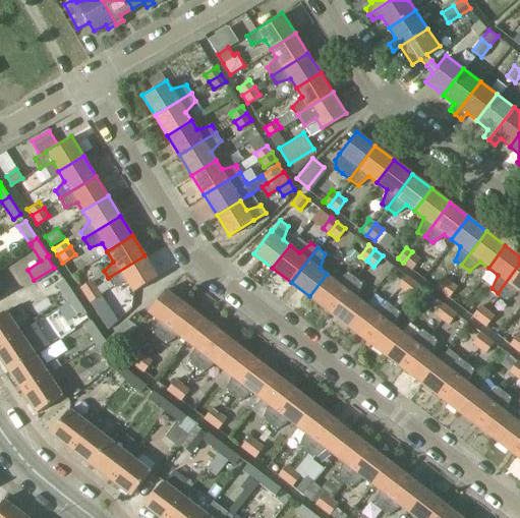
[(411,269),(419,257),(412,251),(403,263),(411,269)]
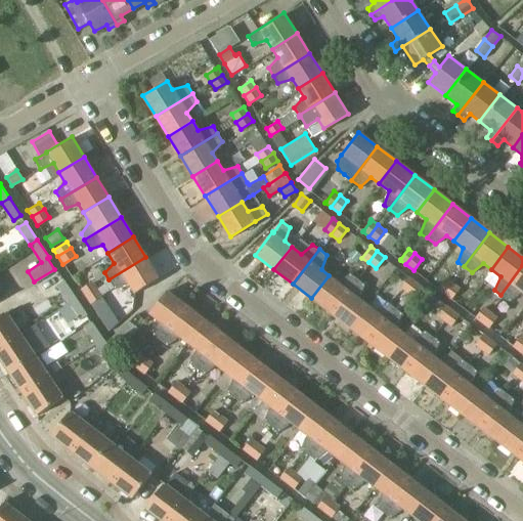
[(145,257),(109,279),(110,280),(115,288),(127,284),(132,293),(158,277),(145,257)]
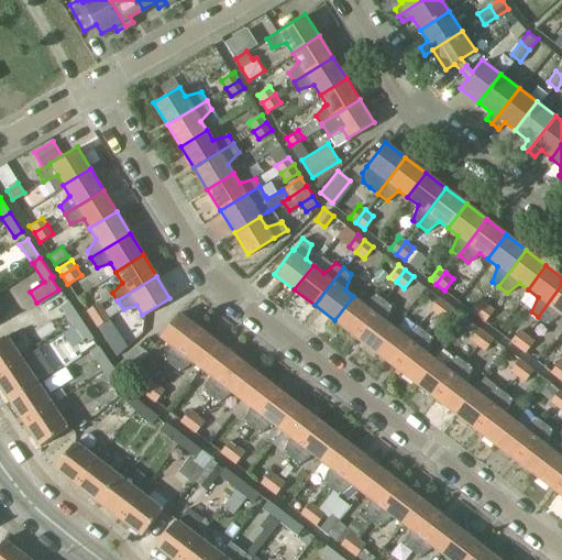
[(561,285),(538,317),(548,322),(559,314),(561,316),(561,285)]
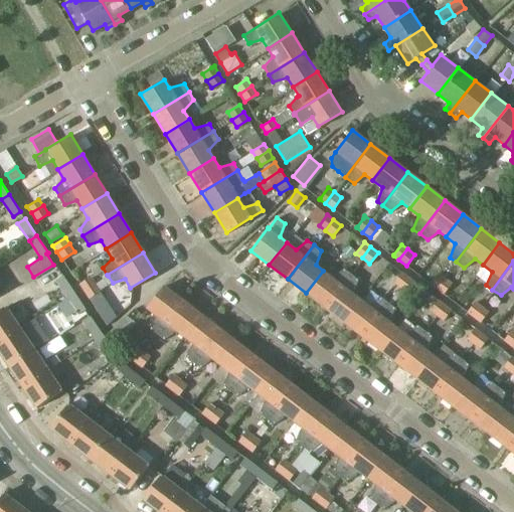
[(55,281),(66,297),(74,292),(62,275),(61,276),(53,266),(53,265),(33,277),(41,290),(55,281)]
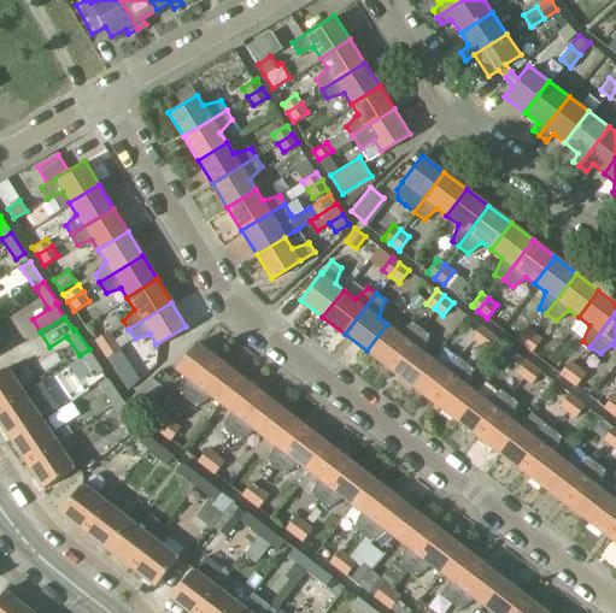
[(387,324),(367,351),(388,367),(420,328),(412,322),(399,332),(387,324)]
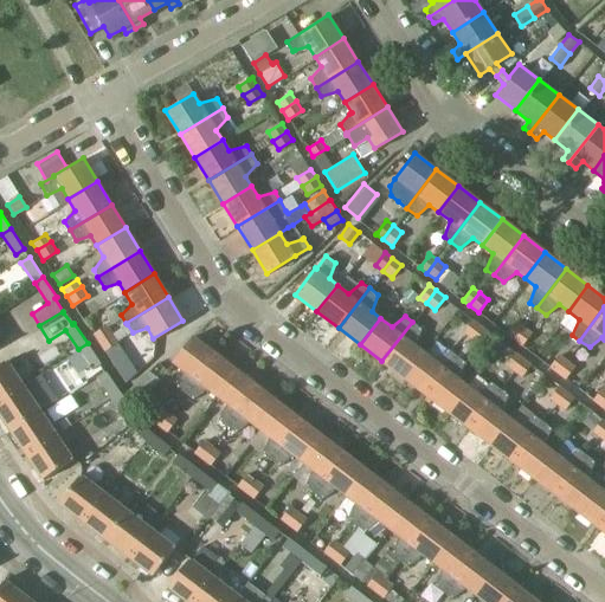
[(472,318),(462,331),(469,336),(480,323),(472,318)]
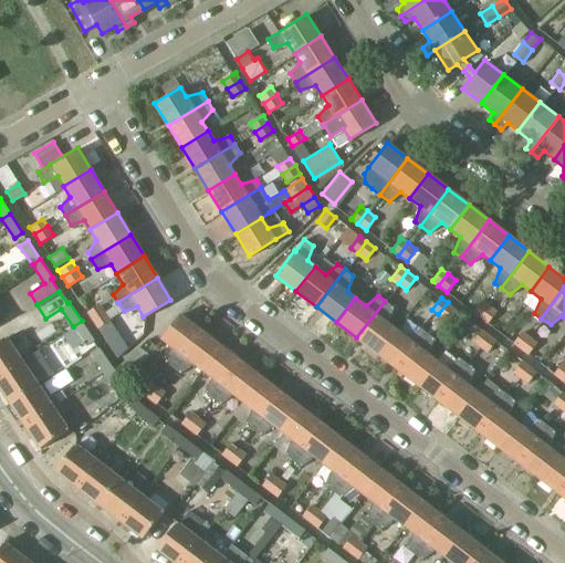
[(472,311),(472,312),(479,316),(489,304),(481,299),(472,311)]
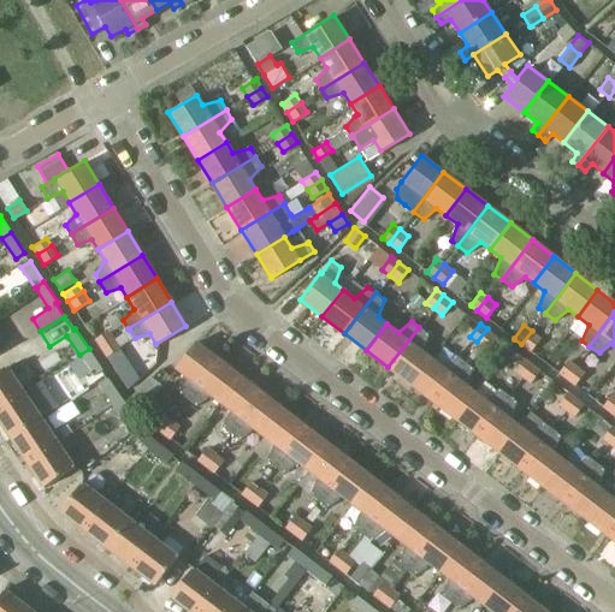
[(419,327),(388,367),(409,384),(431,357),(423,350),(429,334),(419,327)]
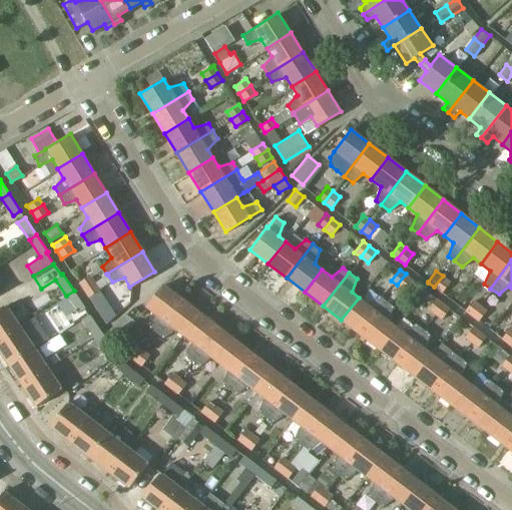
[(405,292),(414,280),(406,274),(397,285),(405,292)]
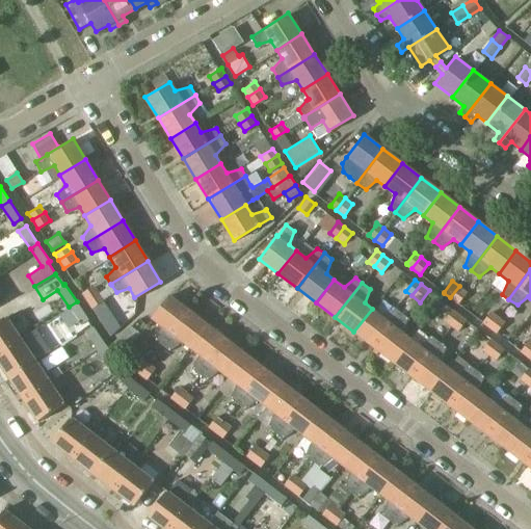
[(81,293),(84,299),(86,300),(99,292),(94,285),(81,293)]
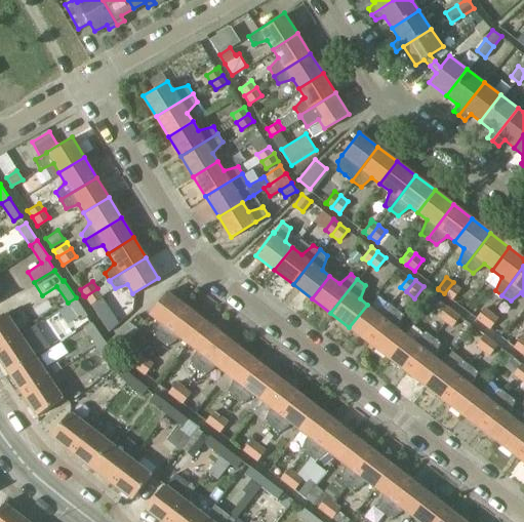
[(451,299),(460,288),(453,282),(444,293),(451,299)]
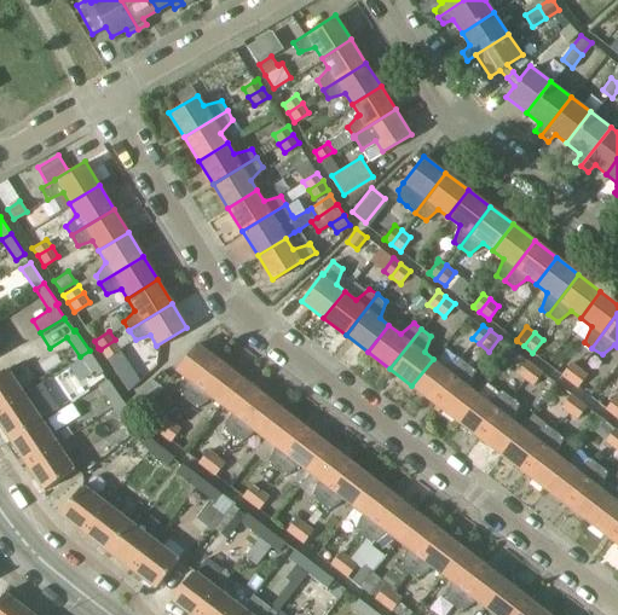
[(120,348),(115,340),(100,349),(105,358),(120,348)]
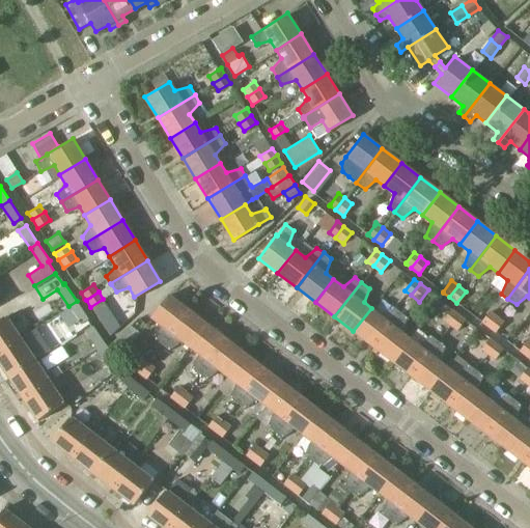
[(168,293),(150,316),(161,324),(155,338),(161,343),(188,308),(168,293)]
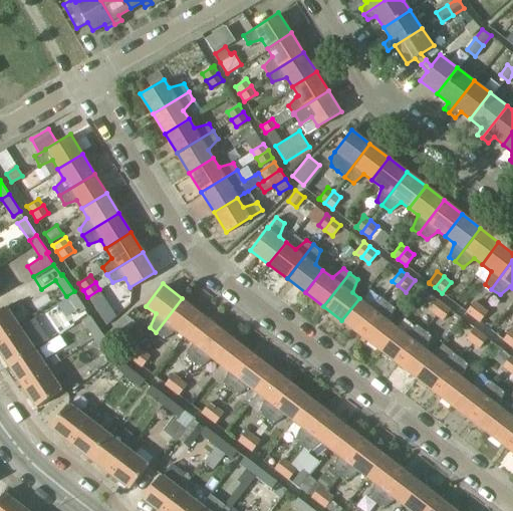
[(78,313),(85,307),(74,291),(66,296),(78,313)]
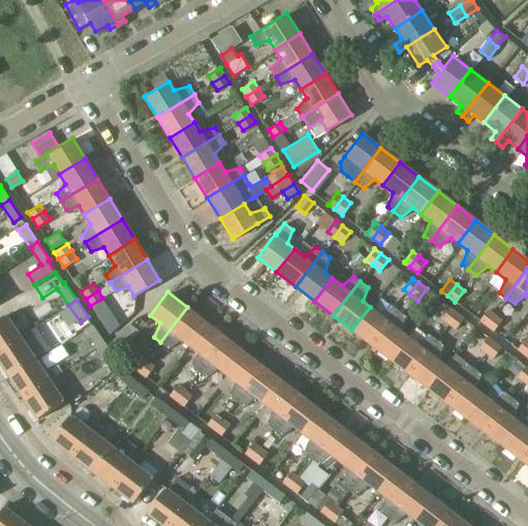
[(370,307),(351,330),(371,344),(397,310),(391,305),(379,314),(370,307)]
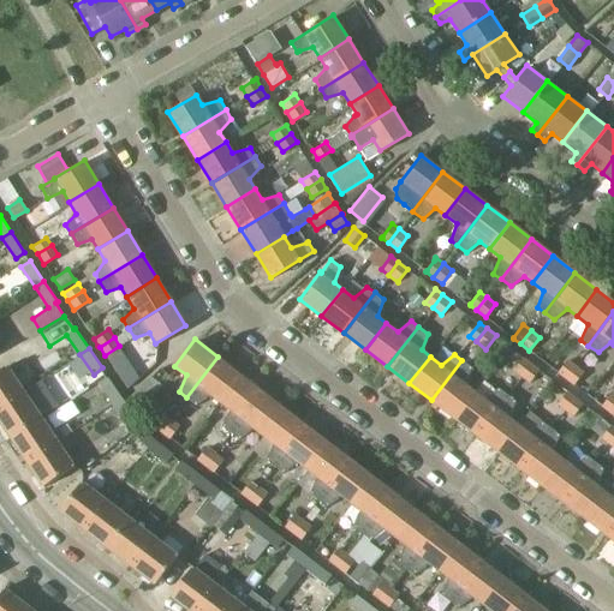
[(218,357),(186,397),(196,405),(210,394),(219,400),(239,373),(218,357)]
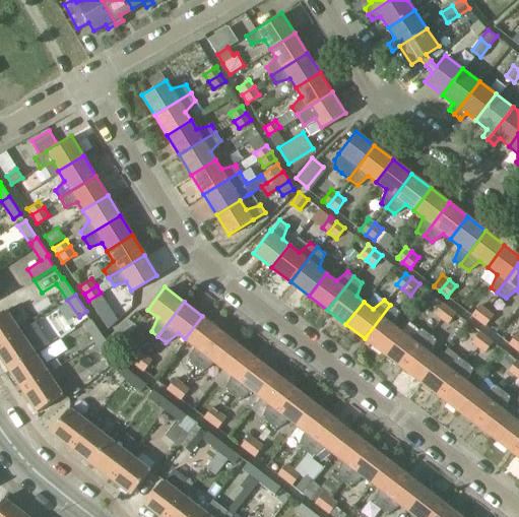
[(449,308),(442,302),(434,312),(440,317),(449,308)]
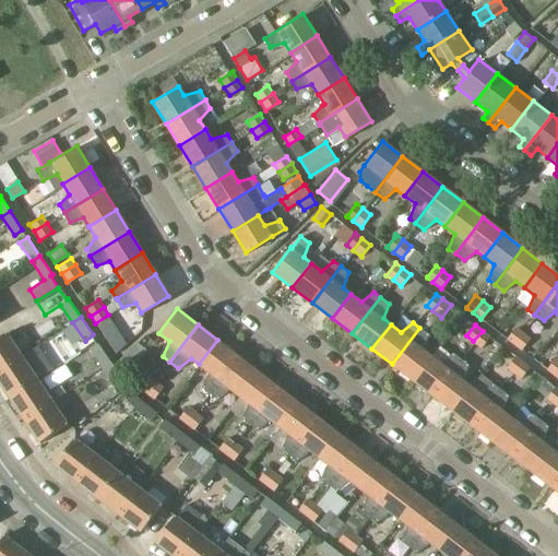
[(515,326),(506,339),(512,343),(522,331),(515,326)]
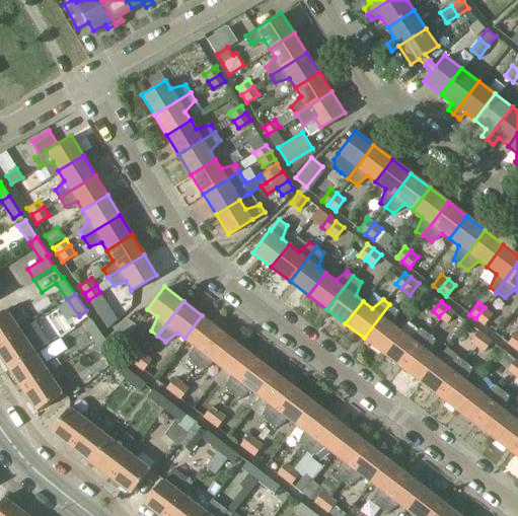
[(389,304),(364,338),(382,352),(399,329),(392,323),(397,310),(389,304)]
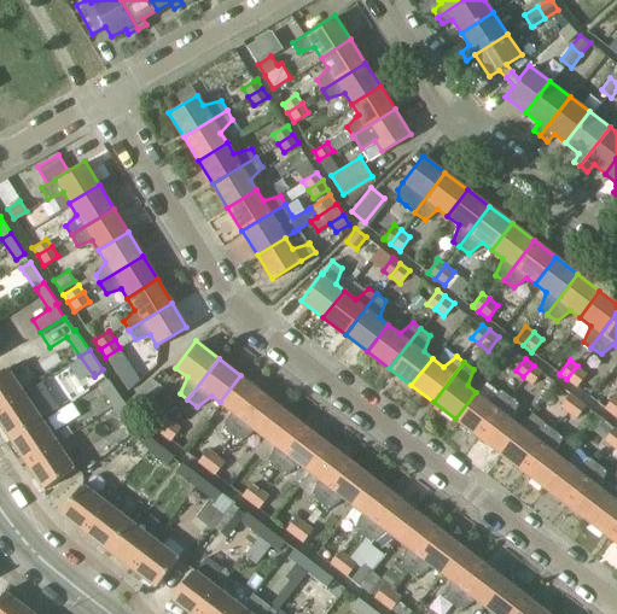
[(534,366),(523,376),(531,382),(541,372),(534,366)]
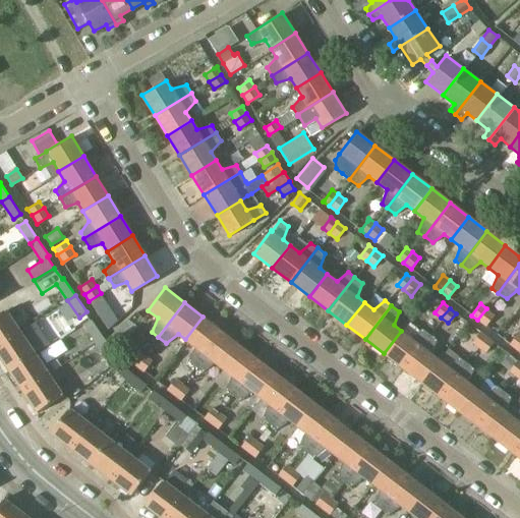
[(495,313),(486,308),(477,320),(485,326),(495,313)]
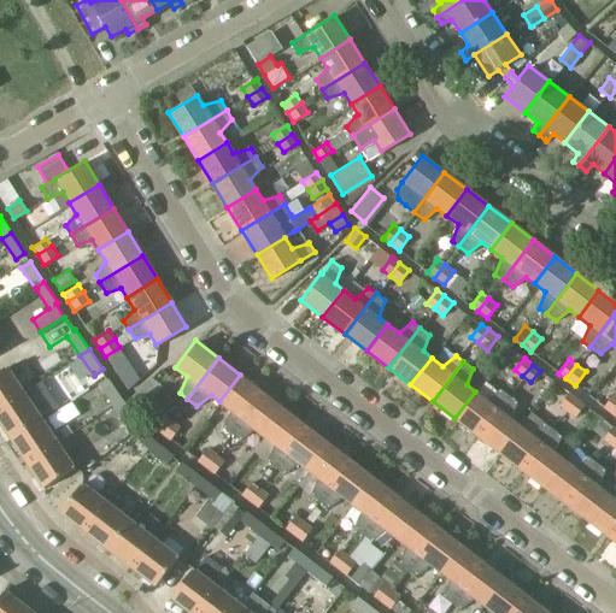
[(6,367),(0,371),(0,407),(30,389),(25,382),(18,385),(6,367)]
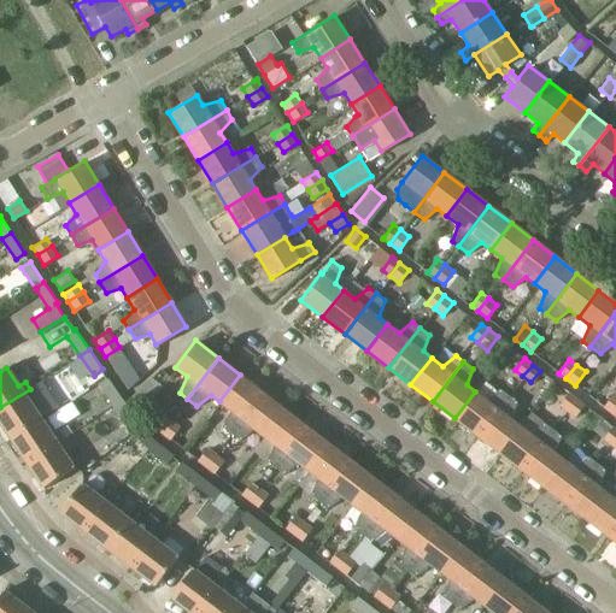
[(240,375),(220,401),(229,410),(223,428),(230,432),(262,392),(240,375)]
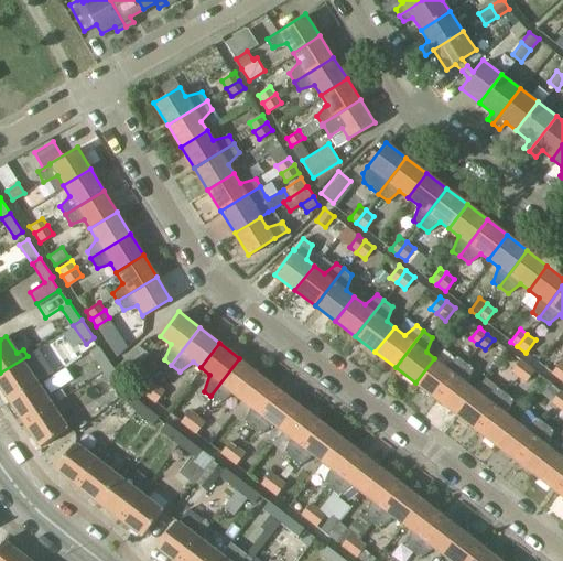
[(90,351),(104,371),(112,365),(99,345),(90,351)]
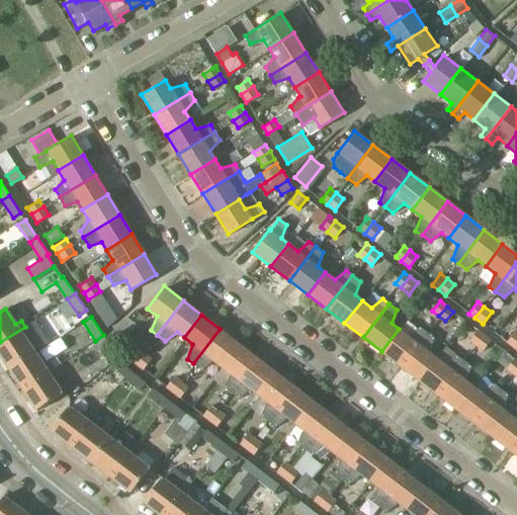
[(25,327),(0,342),(0,355),(8,367),(33,351),(24,337),(29,334),(25,327)]
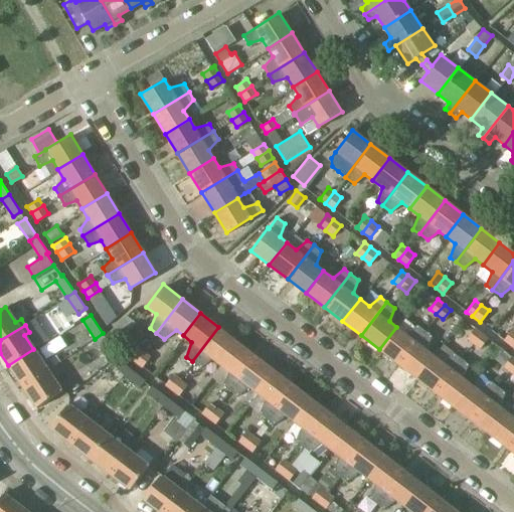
[(396,327),(379,349),(397,363),(423,329),(417,325),(405,333),(396,327)]
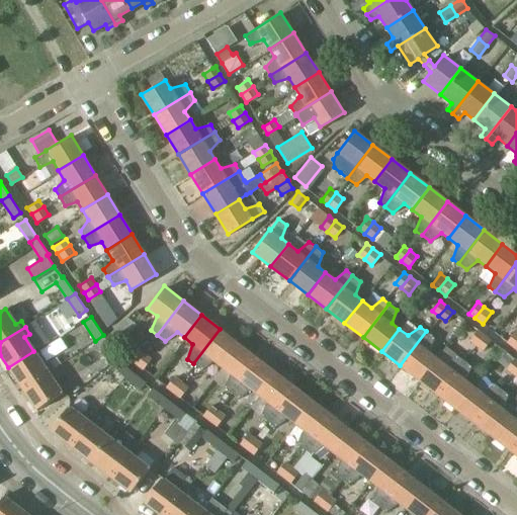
[(478,328),(468,340),(475,345),(484,333),(478,328)]
